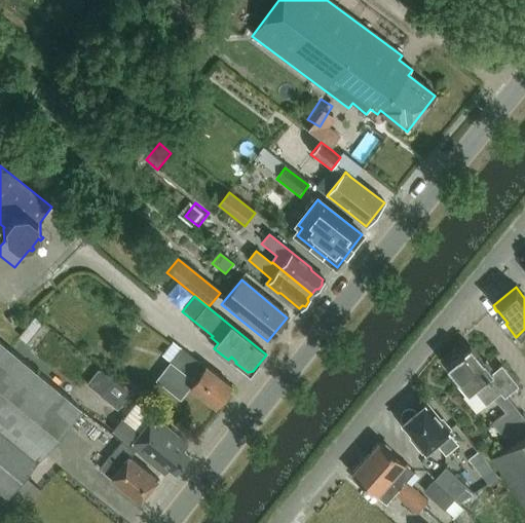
[(0,491),(8,498),(80,412),(0,344),(0,491)]
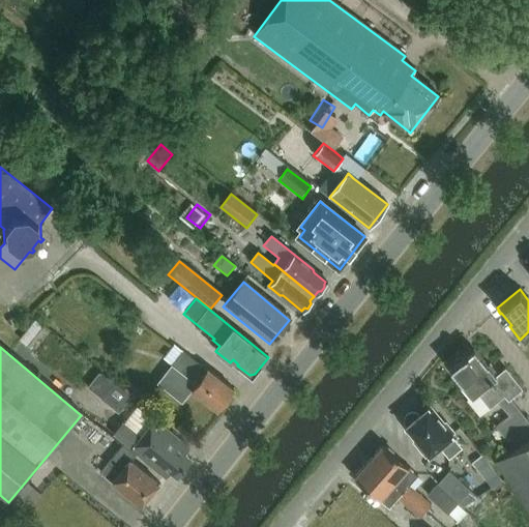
[(528,423),(508,400),(521,389),(504,370),(497,375),(489,364),(487,367),(471,347),(447,367),(461,384),(462,389),(469,398),(466,401),(478,416),(496,402),(508,417),(495,428),(515,450),(495,464),(528,514),(528,423)]
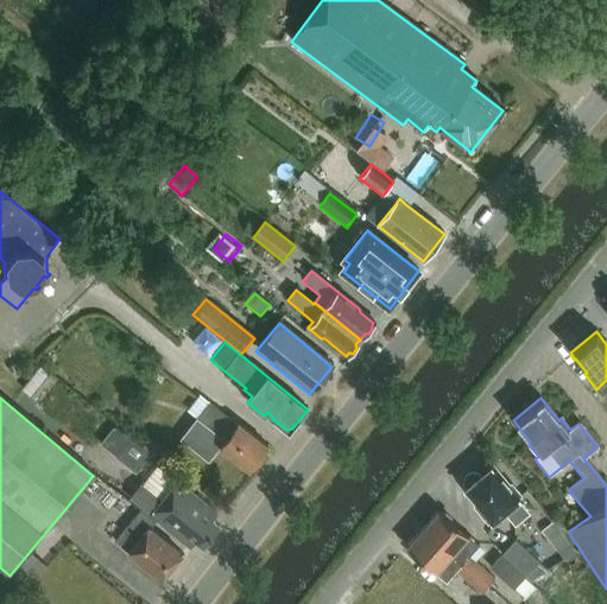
[(248,471),(269,446),(239,424),(238,425),(210,402),(181,439),(209,462),(220,447),(248,471)]
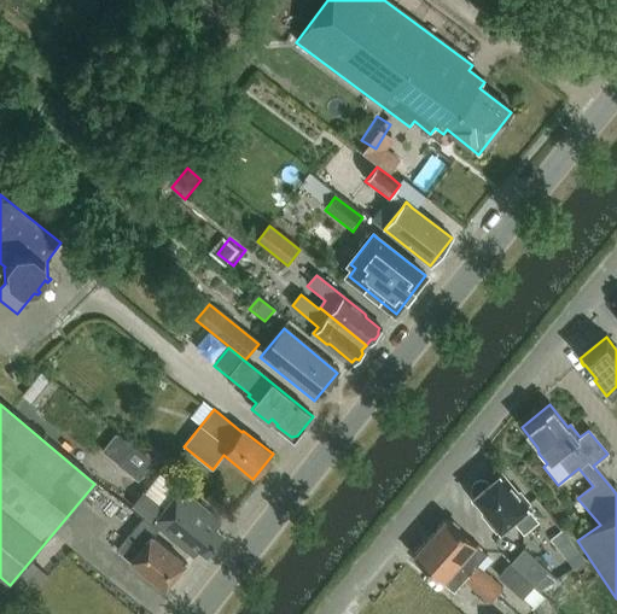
[(117,466),(132,446),(116,434),(102,452),(117,466)]
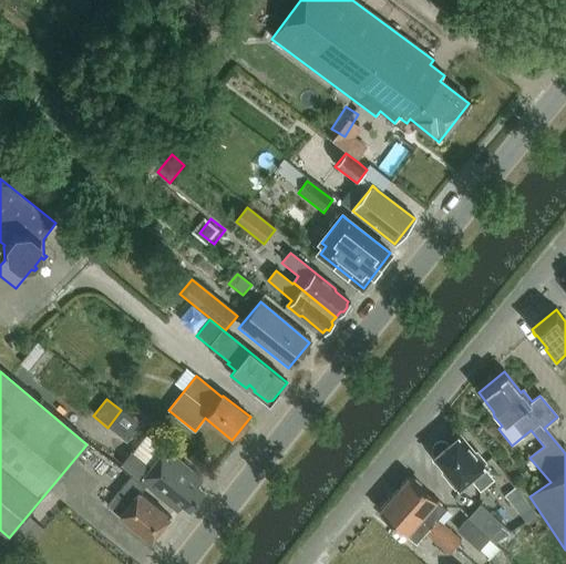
[(121,410),(107,428),(127,443),(141,426),(121,410)]
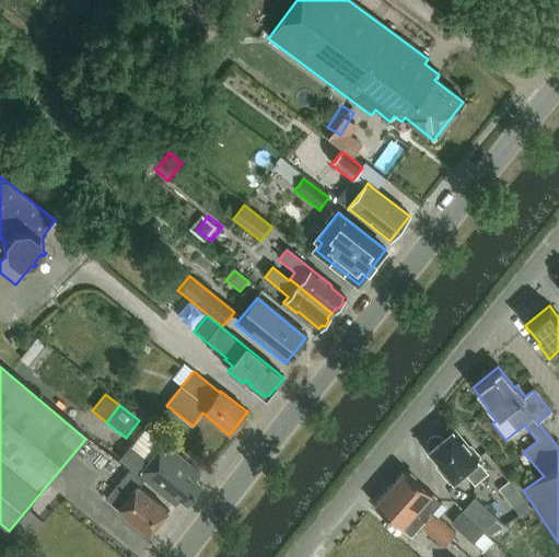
[(474,485),(487,474),(476,460),(479,456),(470,447),(467,449),(452,431),(442,439),(439,437),(437,436),(434,436),(432,436),(429,439),(427,441),(426,444),(427,447),(429,450),(428,451),(440,465),(437,467),(449,483),(463,472),(474,485)]
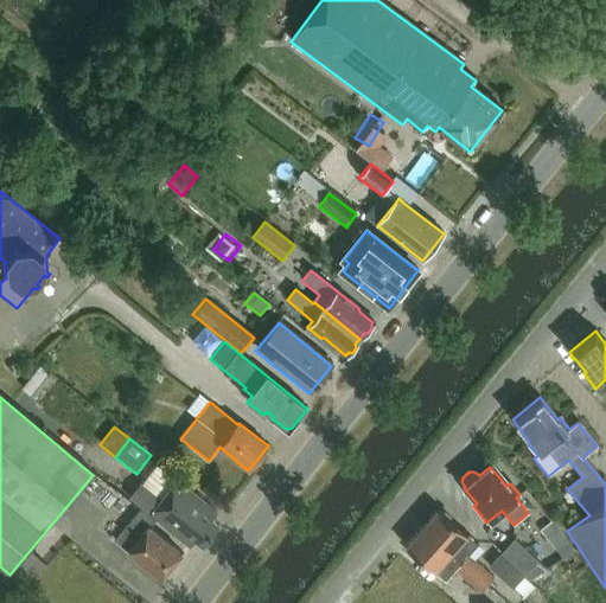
[(140,489),(131,500),(191,549),(196,541),(202,547),(218,526),(211,521),(217,514),(180,485),(161,507),(140,489)]
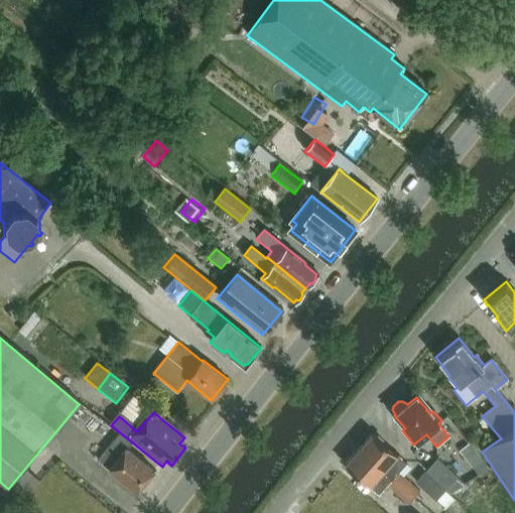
[(98,462),(134,491),(137,493),(154,472),(127,450),(132,444),(119,434),(98,462)]
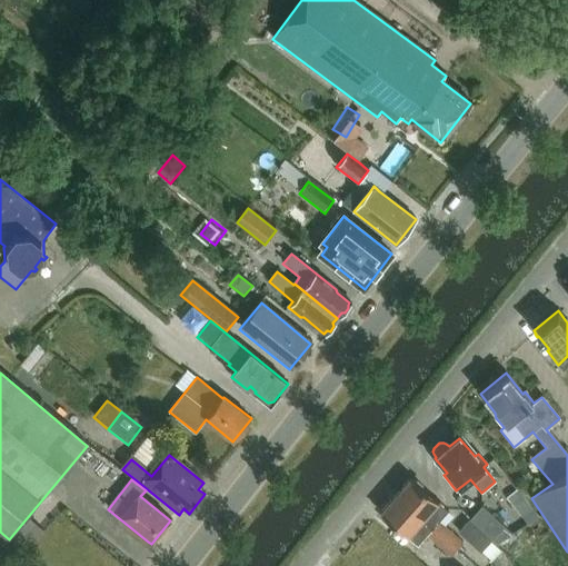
[(448,512),(437,503),(410,479),(396,497),(422,520),(432,529),(448,512)]
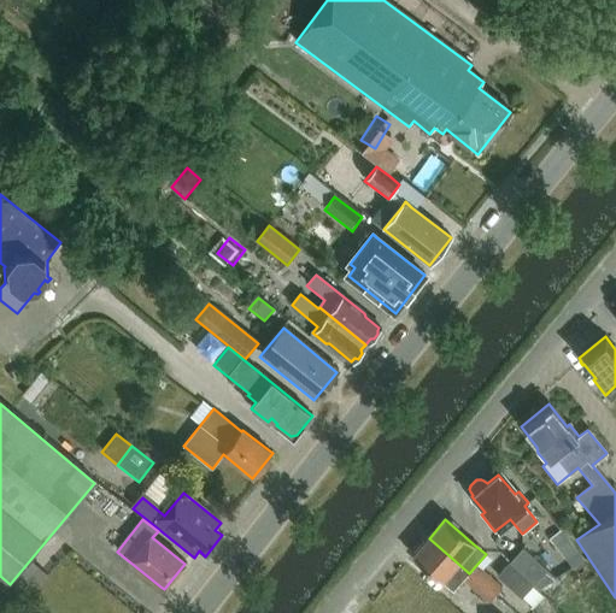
[(549,541),(573,570),(585,563),(561,531),(549,541)]
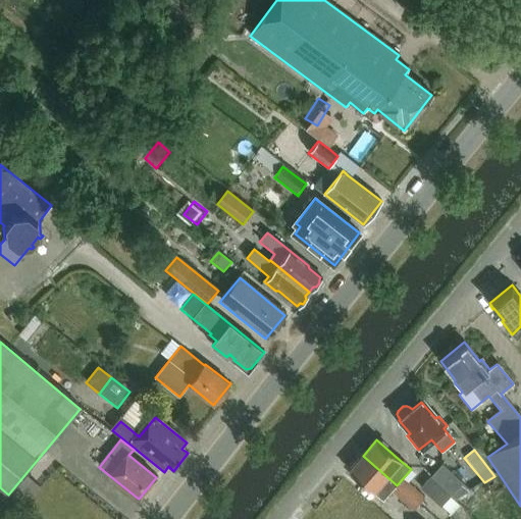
[(397,485),(387,477),(363,456),(349,472),(373,492),(383,501),(392,491),(397,485)]
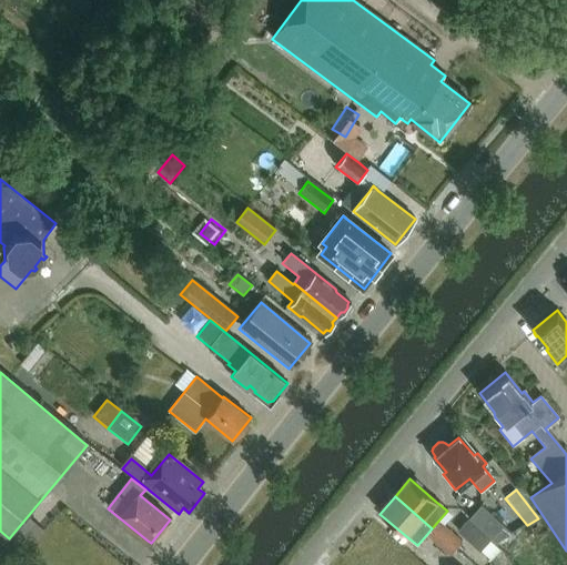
[(483,507),(471,521),(493,541),(505,526),(483,507)]
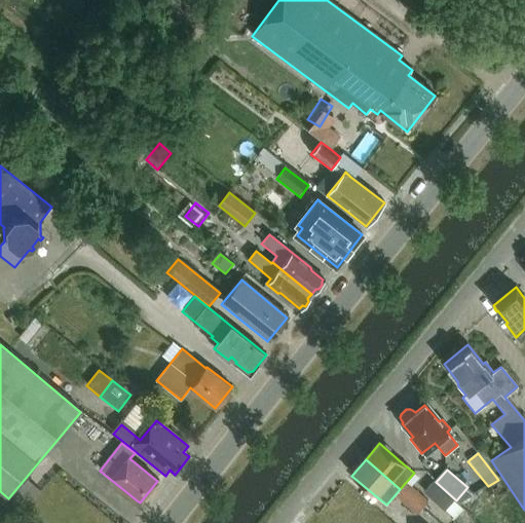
[(10,501),(23,513),(40,492),(27,481),(10,501)]
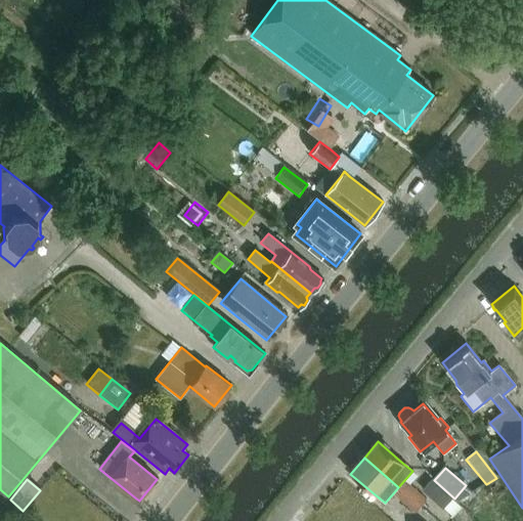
[(454,498),(434,480),(424,491),(444,510),(454,498)]
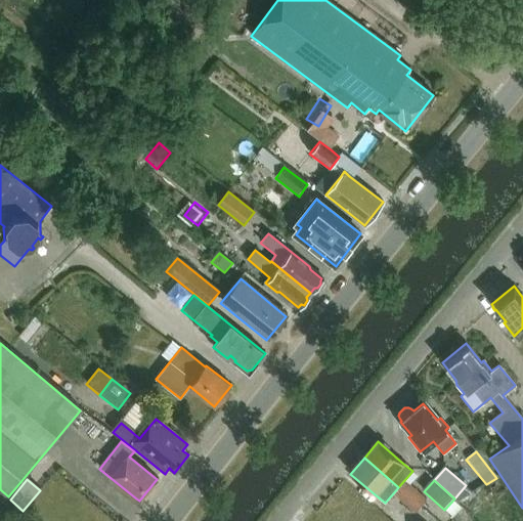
[(404,503),(415,490),(404,481),(398,487),(393,493),(404,503)]
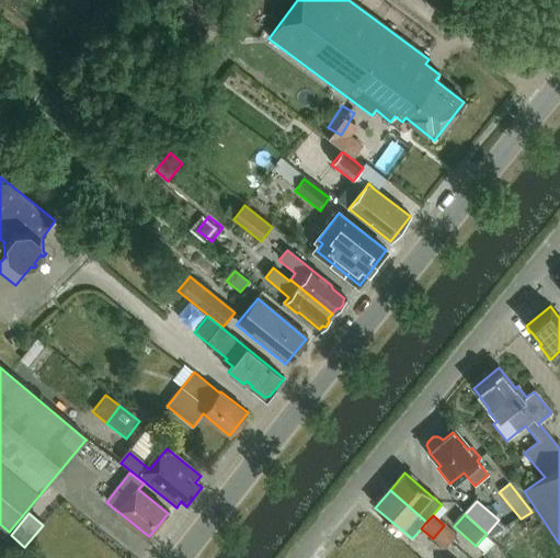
[(456,535),(444,525),(433,538),(445,548),(456,535)]
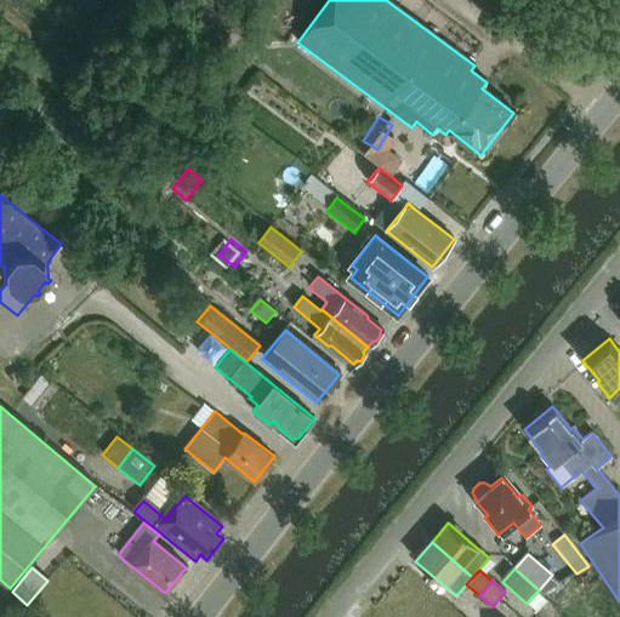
All buildings are outlined.
